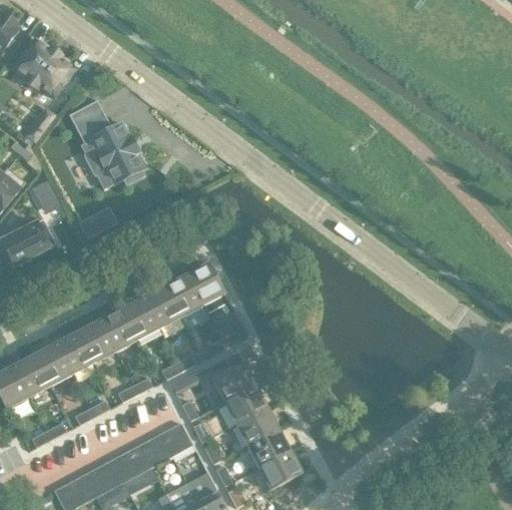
[(0,53),(18,29),(15,27),(18,24),(2,12),(0,16),(0,53)]
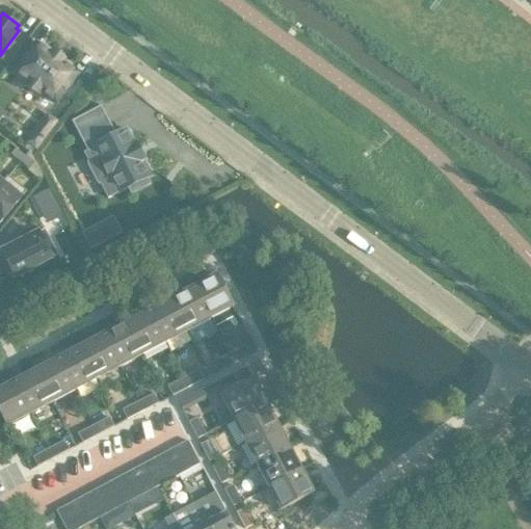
[(12,70),(55,102),(77,72),(63,60),(64,59),(51,49),(50,50),(35,40),(12,70)]
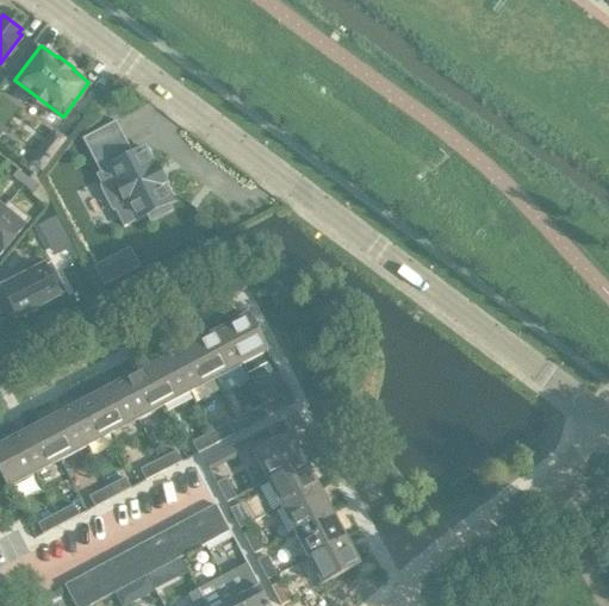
[(115,119),(82,137),(100,170),(95,173),(101,183),(99,185),(112,210),(115,208),(123,225),(145,212),(150,219),(172,208),(168,201),(172,199),(144,147),(132,154),(115,119)]
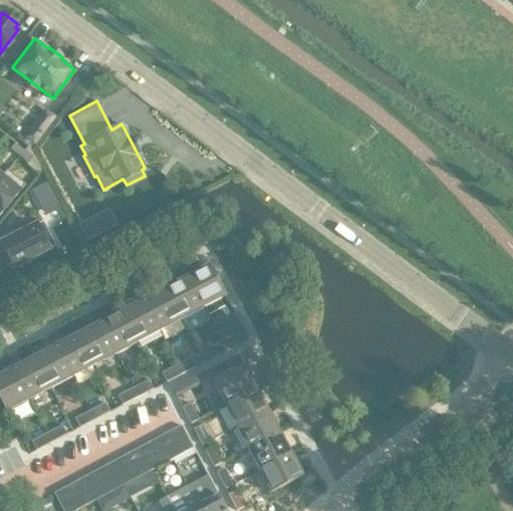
[(9,148),(18,155),(23,149),(14,142),(9,148)]
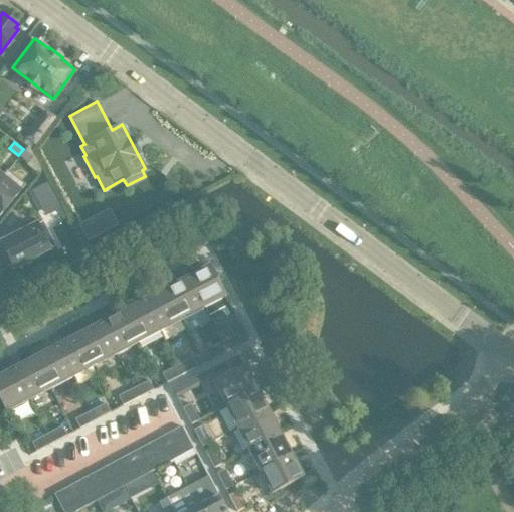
[(23,149),(18,155),(27,162),(32,156),(23,149)]
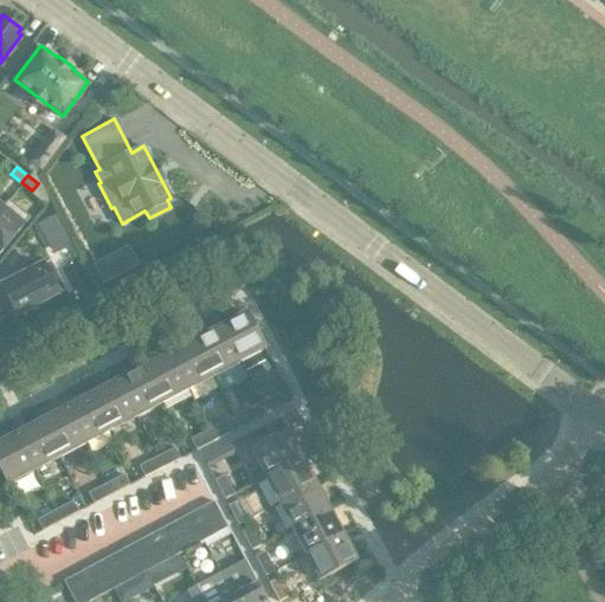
[(2,205),(0,208),(0,250),(20,226),(29,215),(7,198),(1,205),(2,205)]
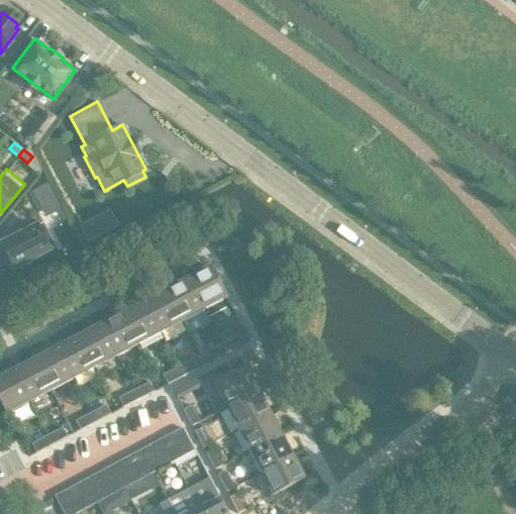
[(45,213),(63,205),(48,179),(31,187),(45,213)]
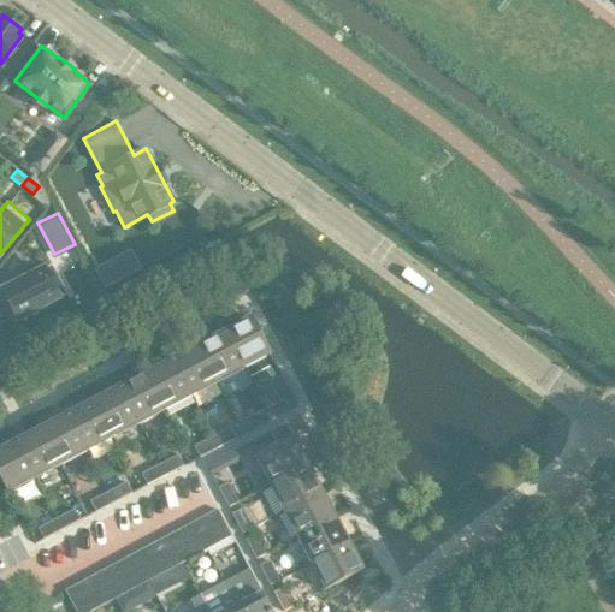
[(51,263),(1,290),(17,319),(66,292),(51,263)]
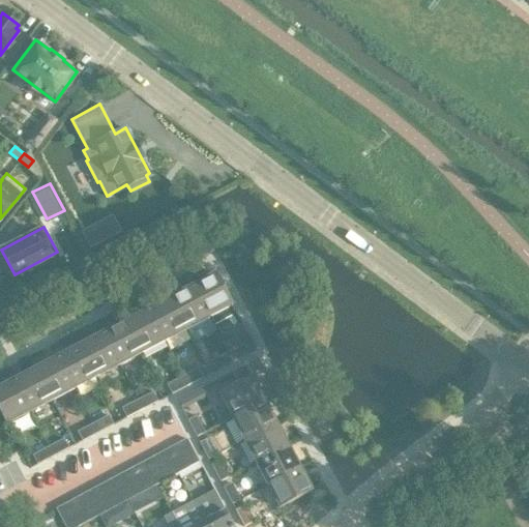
[(198,272),(187,277),(208,317),(232,304),(214,271),(201,279),(198,272)]
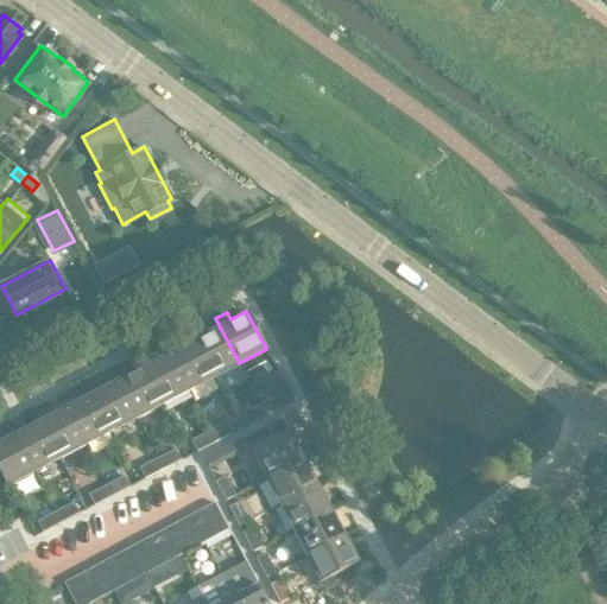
[(214,376),(239,363),(215,318),(206,323),(210,330),(194,338),(214,376)]
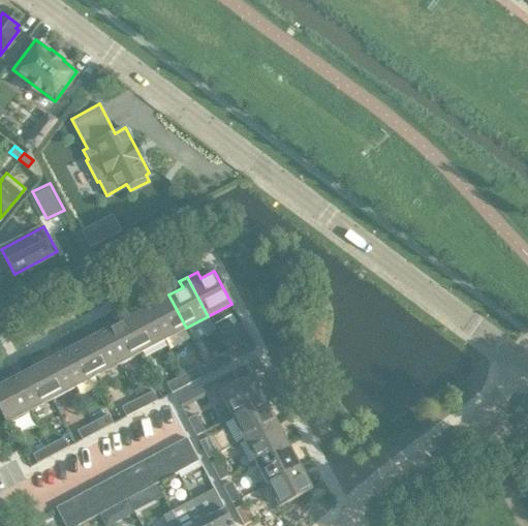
[(163,340),(186,328),(168,295),(155,302),(152,296),(143,300),(163,340)]
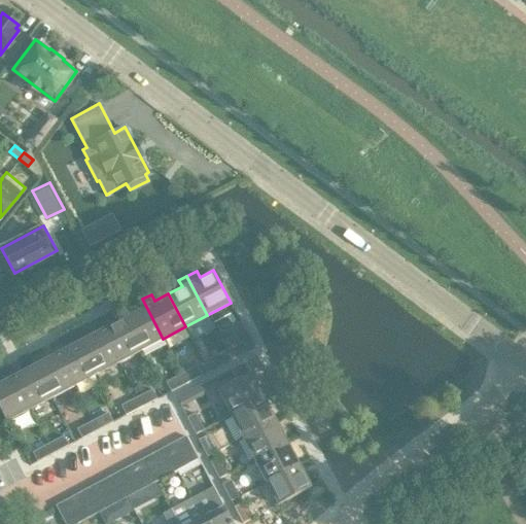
[(141,350),(163,339),(142,299),(134,304),(137,310),(124,317),(141,350)]
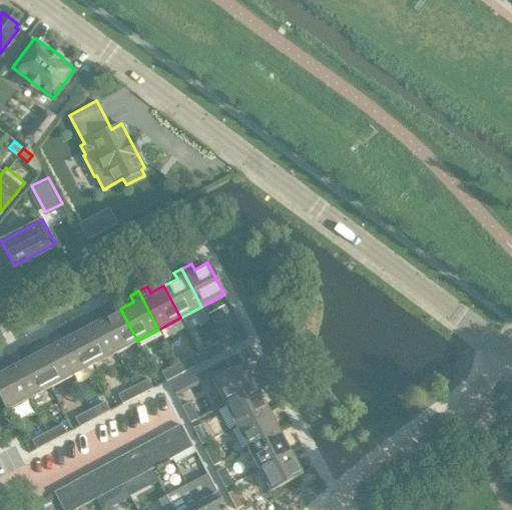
[(115,352),(137,341),(120,309),(107,316),(104,309),(95,314),(115,352)]
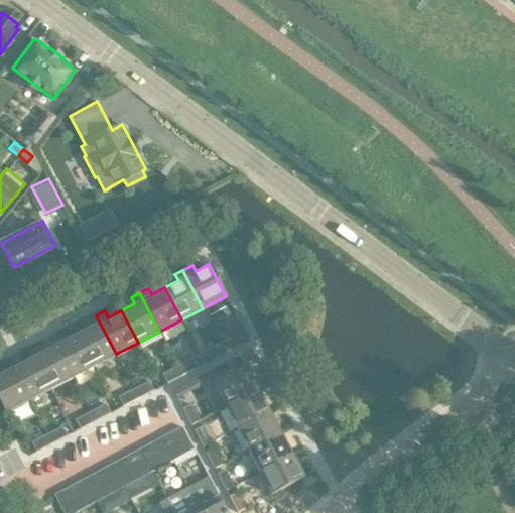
[(95,366),(116,354),(96,315),(87,321),(90,327),(78,333),(95,366)]
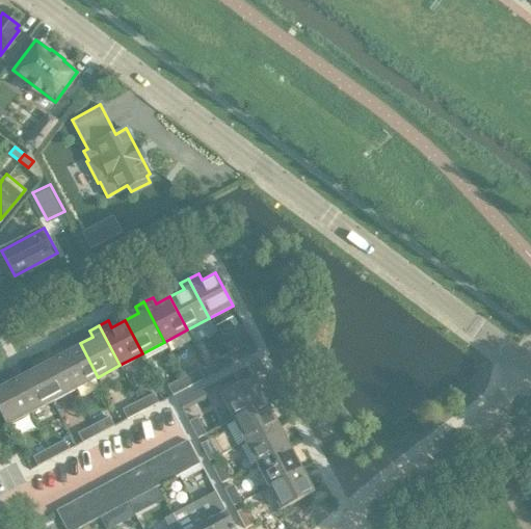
[(75,389),(98,377),(80,343),(67,350),(63,344),(54,349),(75,389)]
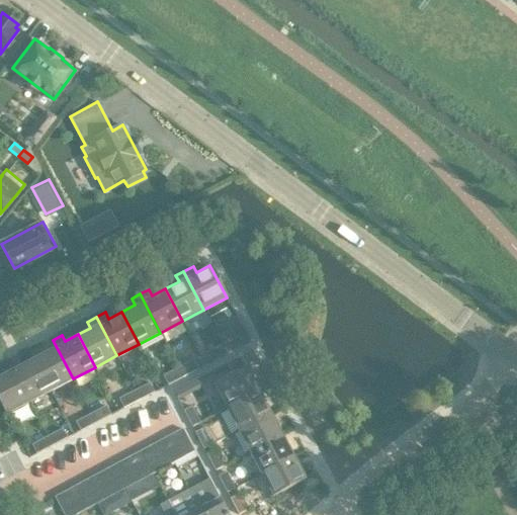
[(221,343),(226,352),(241,344),(236,335),(221,343)]
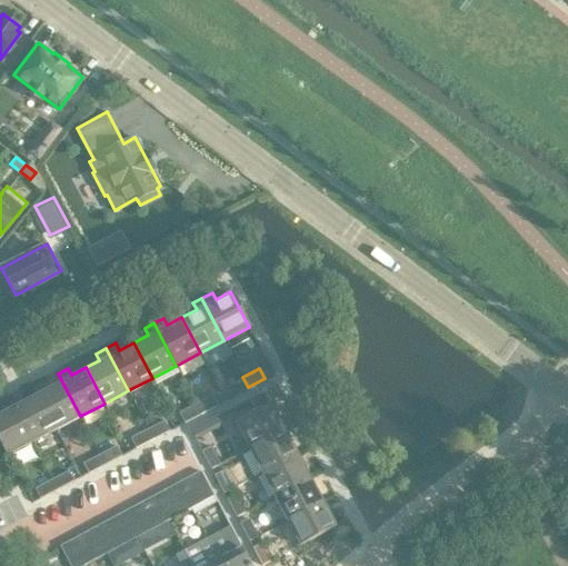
[(57,428),(80,416),(58,374),(48,378),(51,384),(37,391),(57,428)]
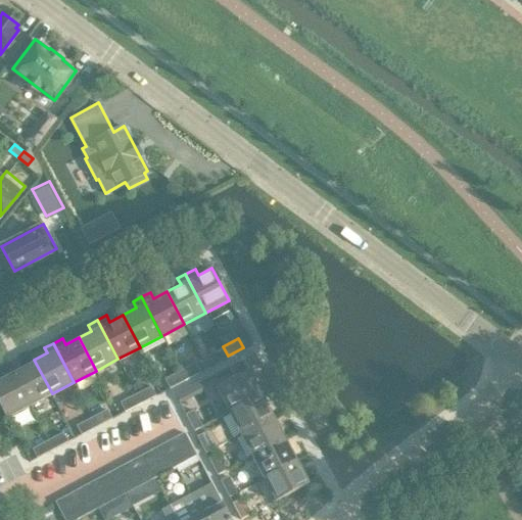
[(228,356),(223,346),(208,355),(212,363),(228,356)]
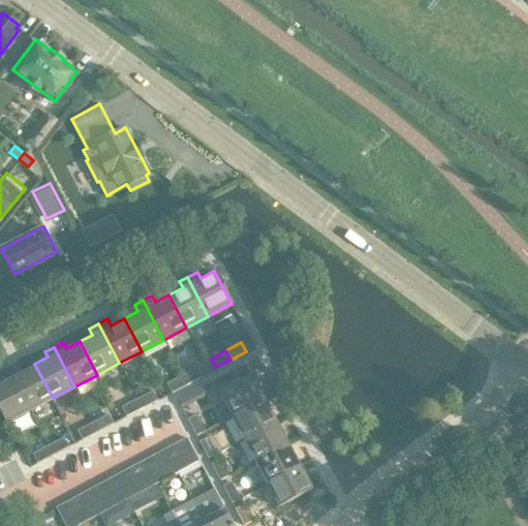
[(30,410),(53,398),(34,364),(21,371),(18,366),(9,370),(30,410)]
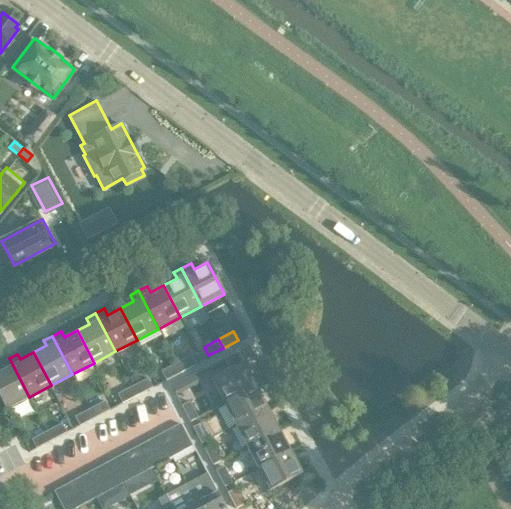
[(175,361),(180,370),(195,362),(190,354),(175,361)]
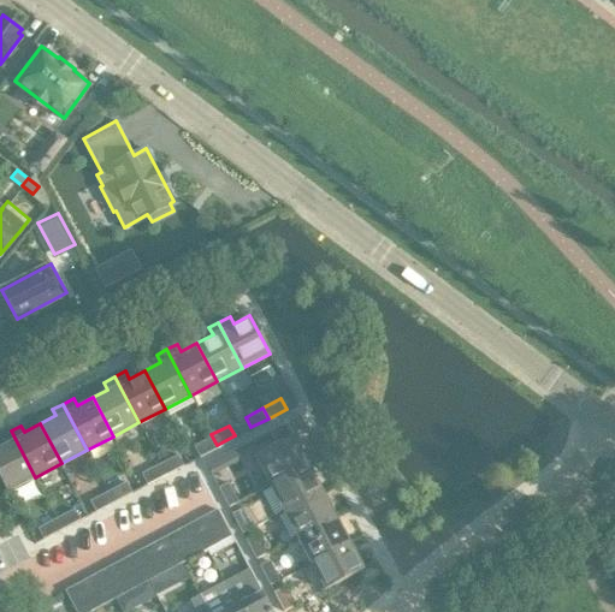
[(35,477),(11,431),(0,437),(5,444),(0,446),(0,476),(9,492),(35,477)]
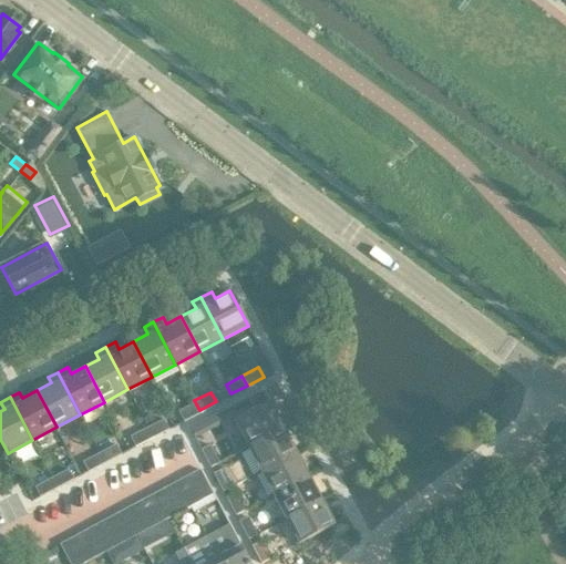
[(199,410),(194,400),(177,409),(183,419),(199,410)]
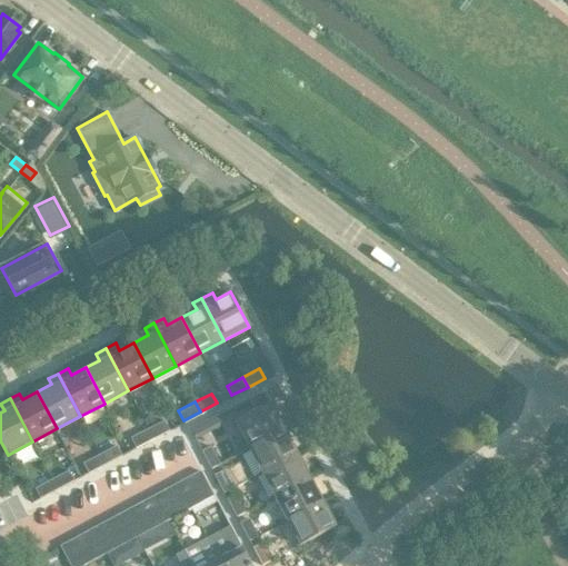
[(250,446),(285,428),(271,403),(237,421),(250,446)]
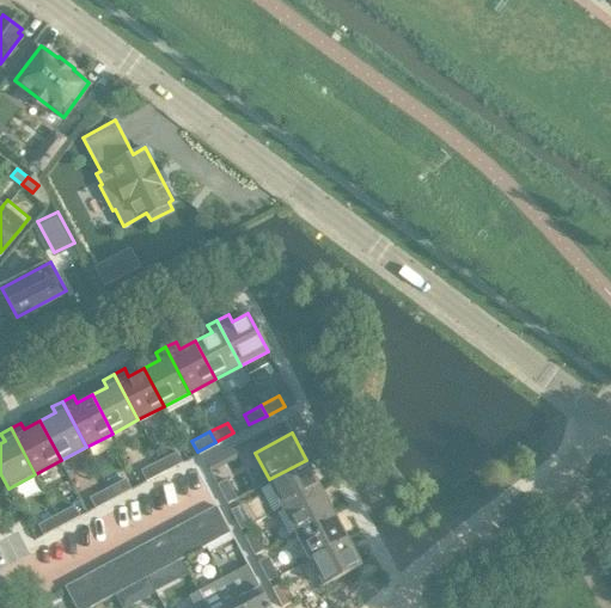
[(158,459),(164,470),(181,460),(176,449),(158,459)]
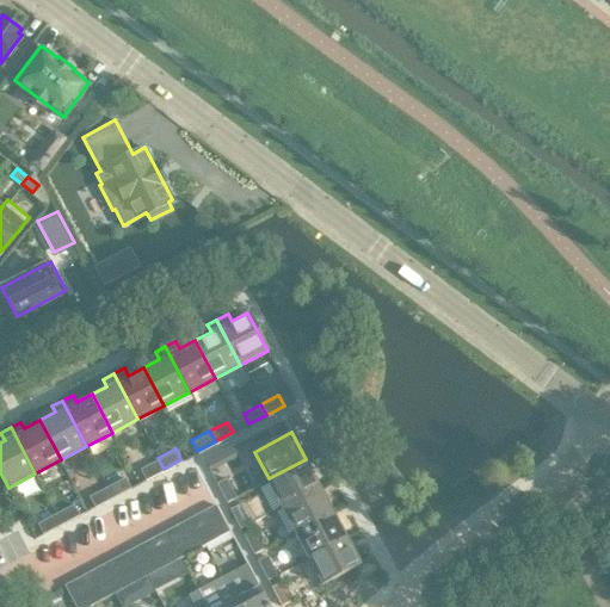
[(164,469),(158,458),(140,468),(145,478),(164,469)]
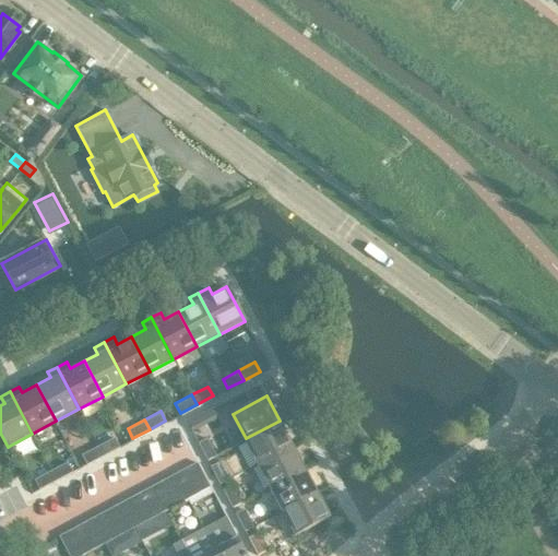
[(246,438),(258,462),(292,444),(280,421),(246,438)]
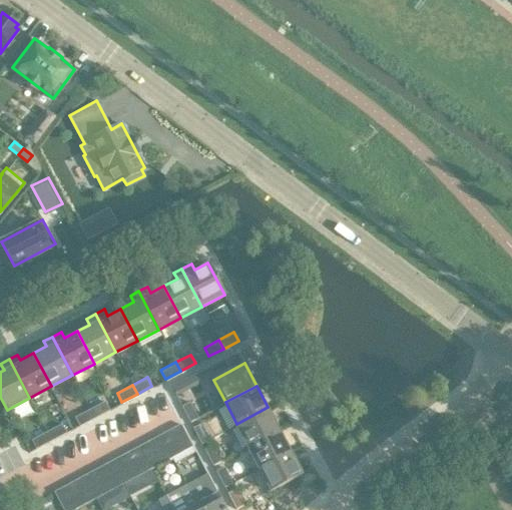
[(89,408),(94,417),(108,409),(104,400),(89,408)]
